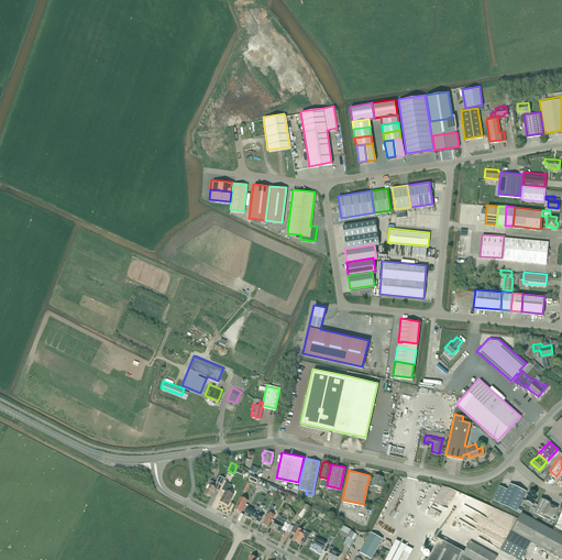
[(255,481),(259,475),(251,472),(249,478),(255,481)]
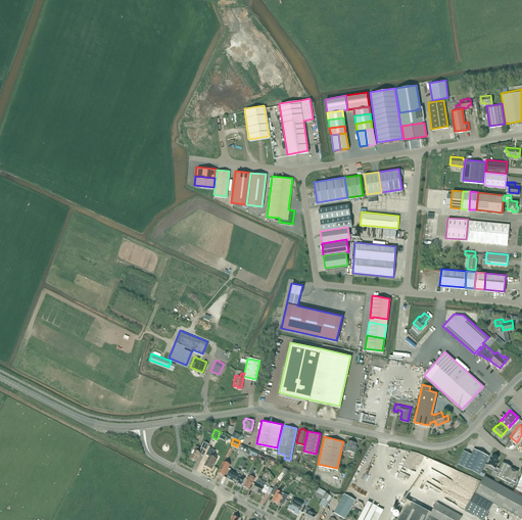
[(190,452),(188,456),(190,458),(191,459),(192,459),(193,459),(195,460),(202,446),(205,447),(208,442),(202,439),(199,446),(197,451),(194,448),(192,453),(190,452)]
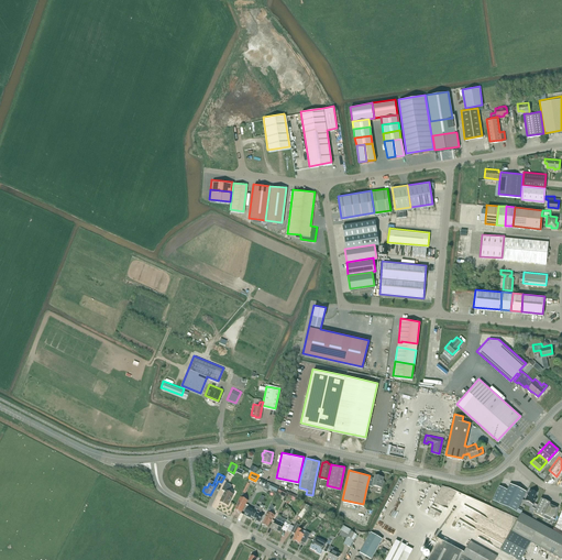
[(373,475),(370,475),(367,483),(372,484),(372,483),(382,485),(383,479),(382,479),(383,475),(374,473),(373,475)]
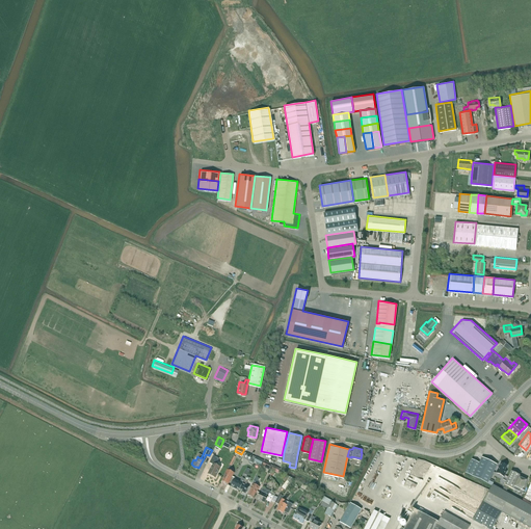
[(256,455),(253,453),(246,450),(243,456),(249,459),(253,460),(256,455)]
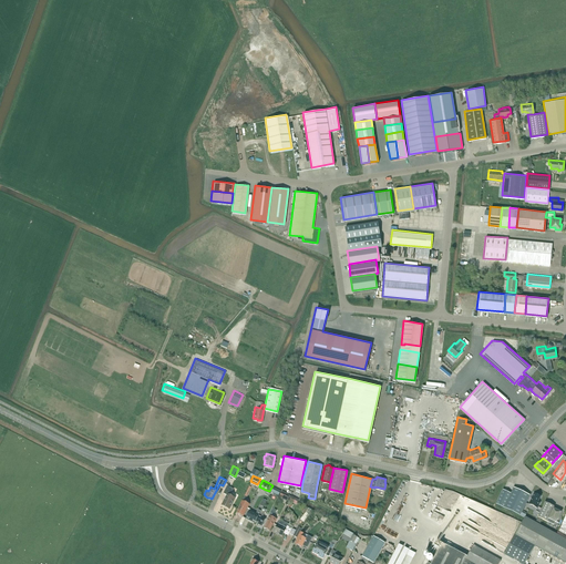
[(226,493),(220,503),(228,506),(234,495),(229,493),(232,486),(226,483),(222,491),(226,493)]
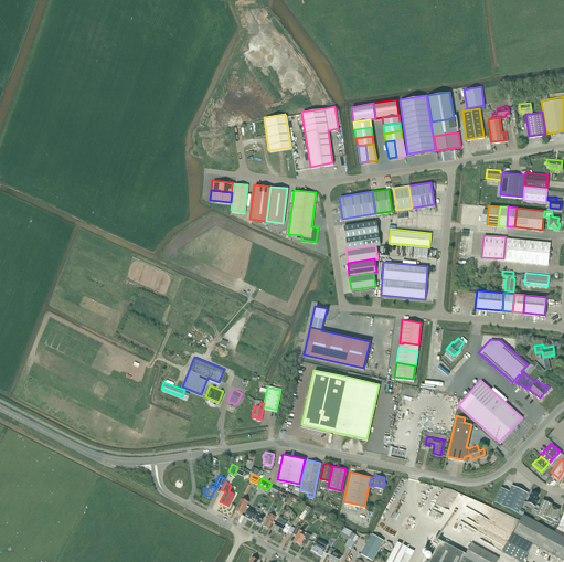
[(272,484),(266,492),(269,495),(272,489),(277,491),(279,487),(277,486),(272,484)]
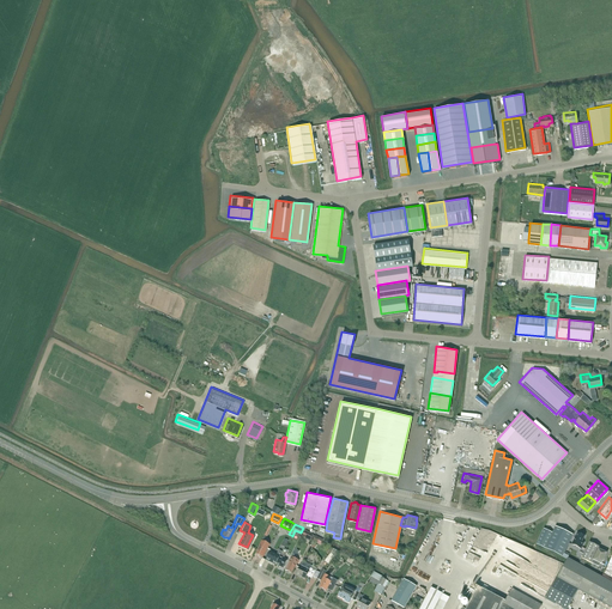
[(543,527),(535,541),(544,546),(562,554),(571,533),(555,524),(551,530),(543,527)]
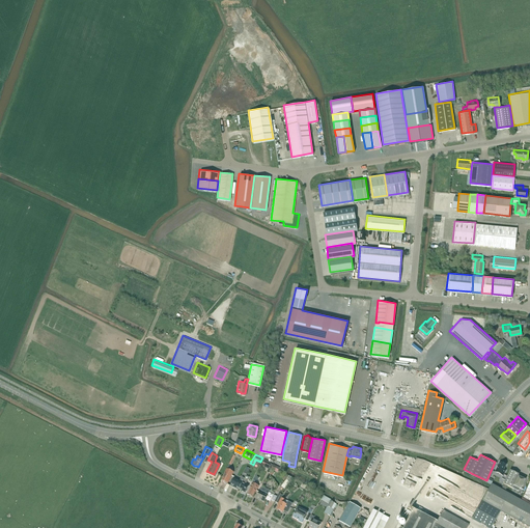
[(271,462),(263,459),(261,463),(269,467),(271,462)]
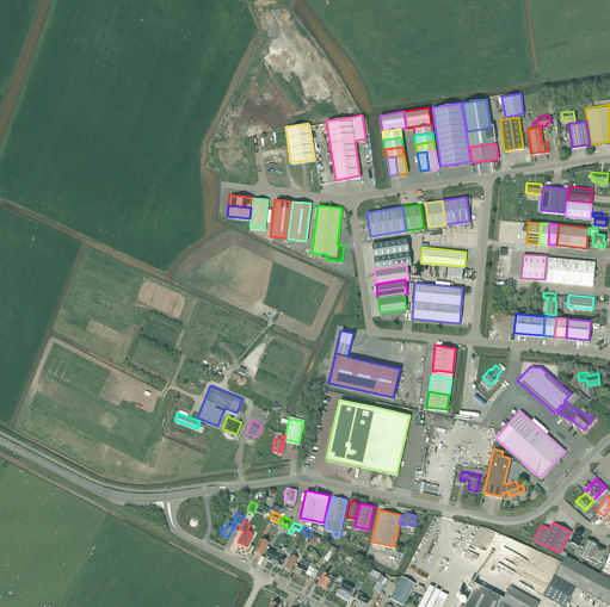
[(574,528),(570,539),(578,544),(581,538),(579,537),(581,532),(574,528)]
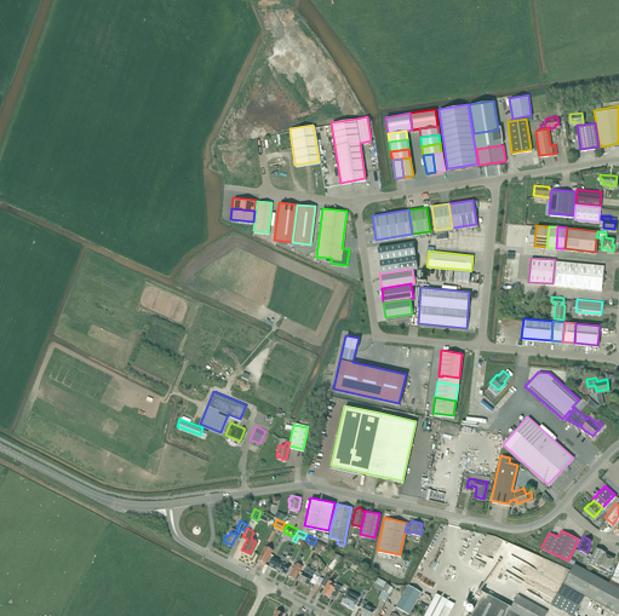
[(259,554),(258,558),(262,559),(262,560),(264,562),(265,562),(273,548),(264,543),(259,554)]
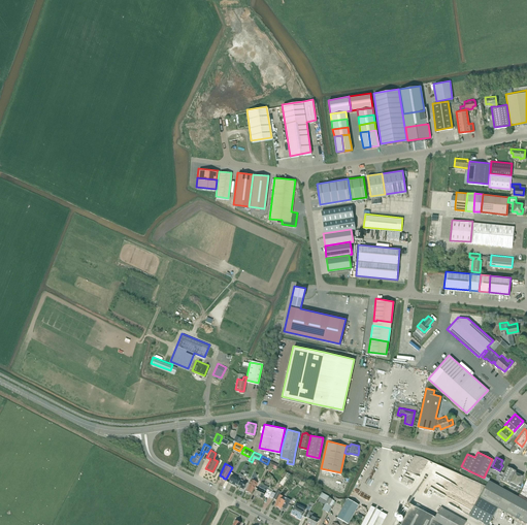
[(508,483),(515,470),(515,469),(506,465),(500,479),(508,483)]
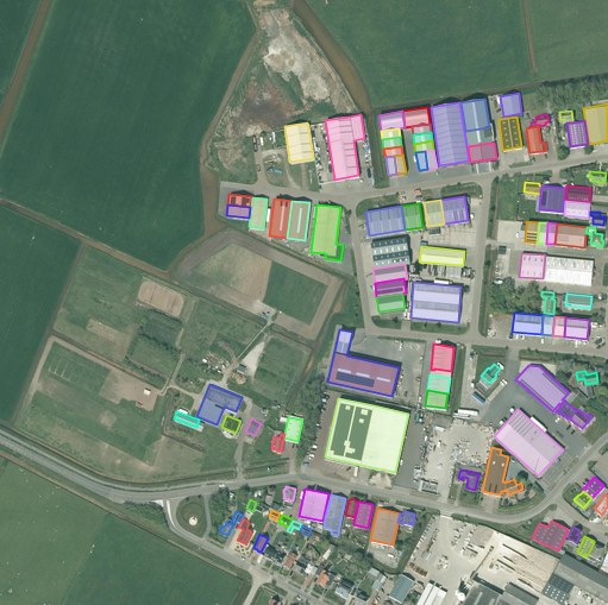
[(326,546),(320,554),(325,556),(334,544),(326,541),(326,542),(328,543),(326,546)]
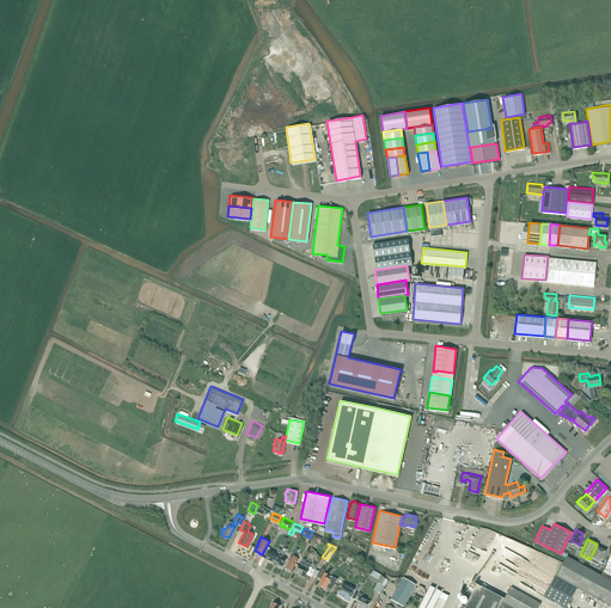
[(281,548),(275,562),(277,563),(280,564),(281,564),(286,556),(282,554),(286,546),(283,545),(281,548)]
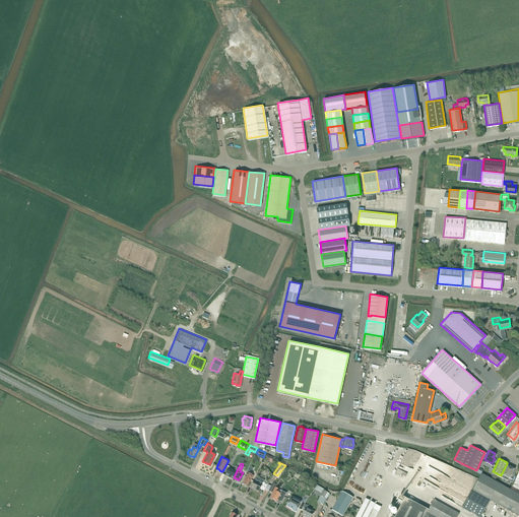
[(507,463),(501,475),(507,478),(508,475),(509,476),(512,471),(511,471),(513,467),(508,464),(509,464),(507,463)]
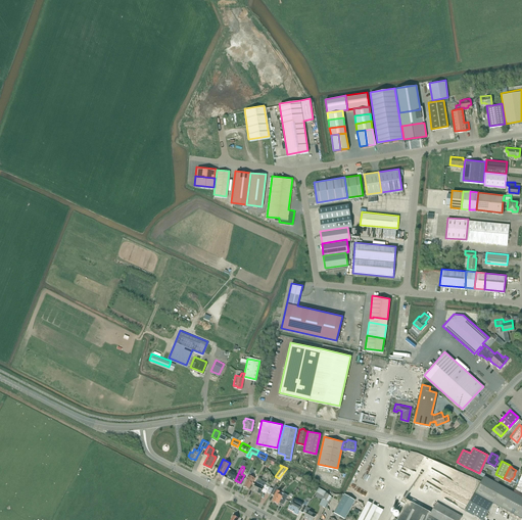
[(235,480),(240,469),(237,467),(235,471),(230,468),(226,475),(227,475),(227,476),(231,479),(232,478),(235,480)]
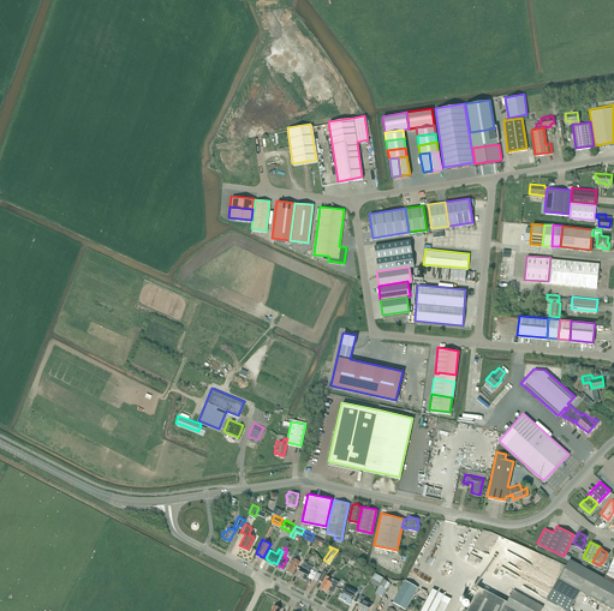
[(290,561),(286,569),(288,569),(288,570),(290,571),(291,571),(292,571),(296,564),(297,564),(299,559),(294,557),(296,555),(293,552),(288,561),(290,561)]
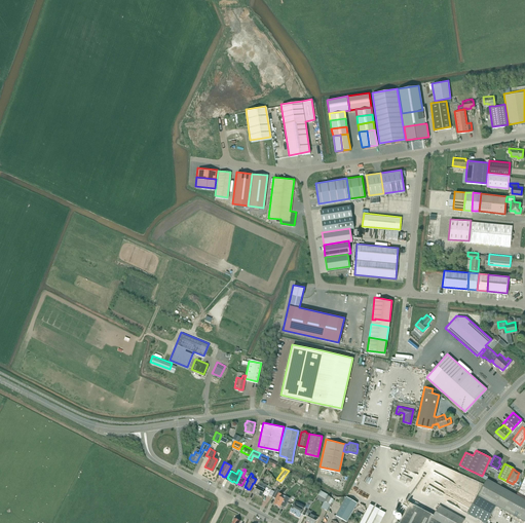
[(524,473),(516,493),(524,497),(524,473)]
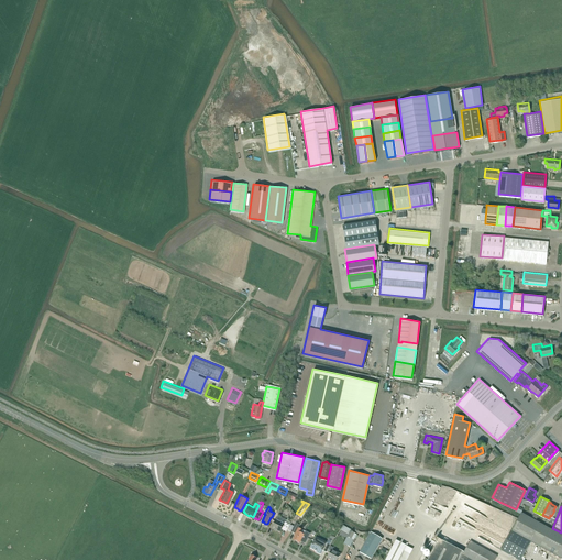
[(540,522),(520,511),(500,548),(519,559),(530,539),(540,522)]
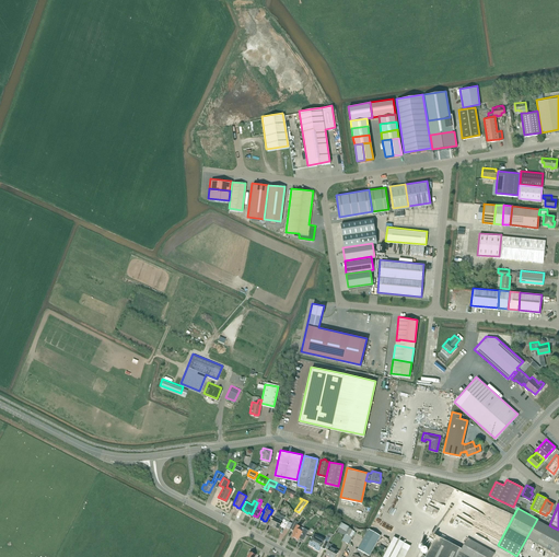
[(271,520),(269,523),(276,526),(277,525),(278,526),(279,523),(284,525),(288,519),(282,517),(283,515),(276,511),(274,515),(274,514),(271,519),(270,519),(271,520)]
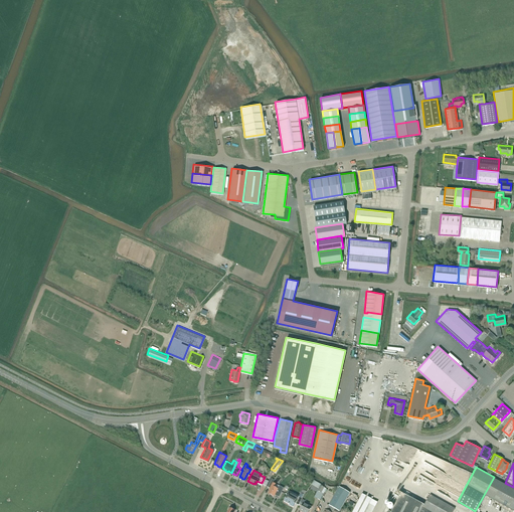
[(270,476),(266,484),(269,486),(268,487),(270,488),(268,491),(274,494),(275,492),(279,494),(283,485),(273,480),(274,478),(270,476)]
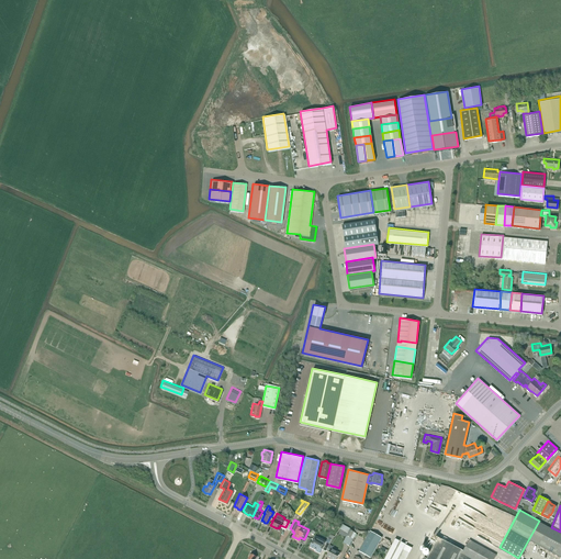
[(529,538),(560,556),(560,533),(539,521),(529,538)]
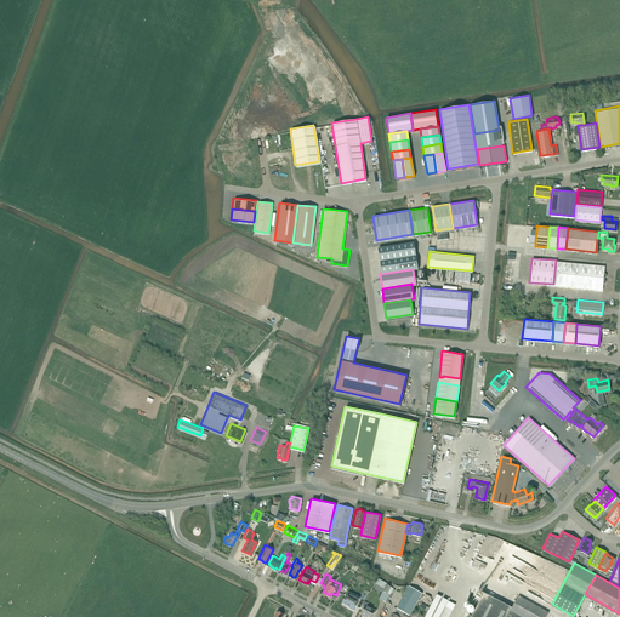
[(386,582),(382,589),(386,590),(390,592),(393,586),(386,582)]
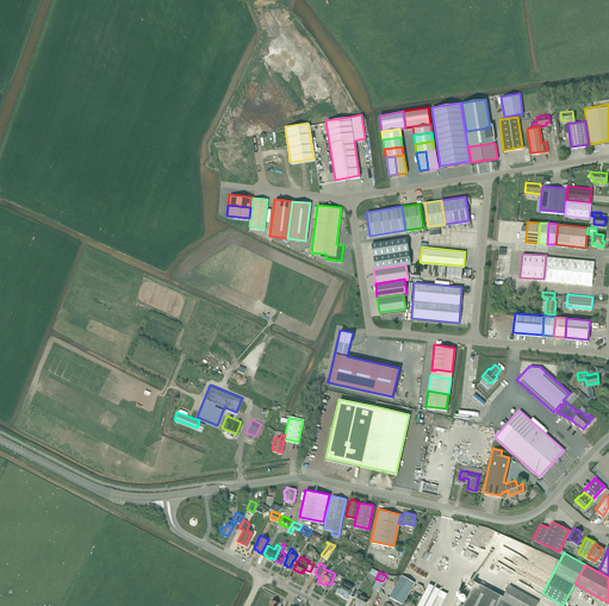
[(389,595),(396,599),(402,603),(414,581),(401,574),(389,595)]
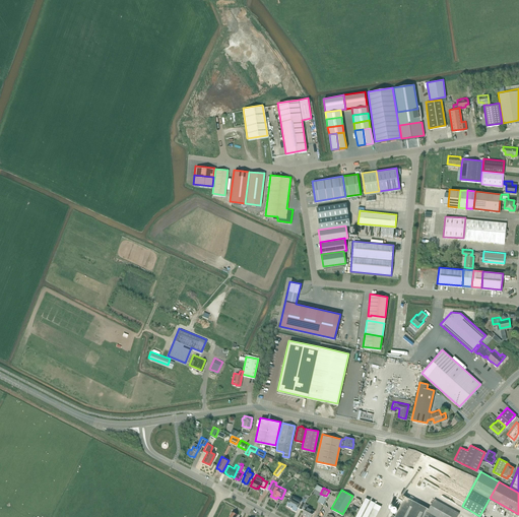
[(292,493),(286,504),(290,506),(290,507),(296,509),(298,506),(301,508),(307,498),(309,494),(306,492),(303,496),(301,499),(292,493)]
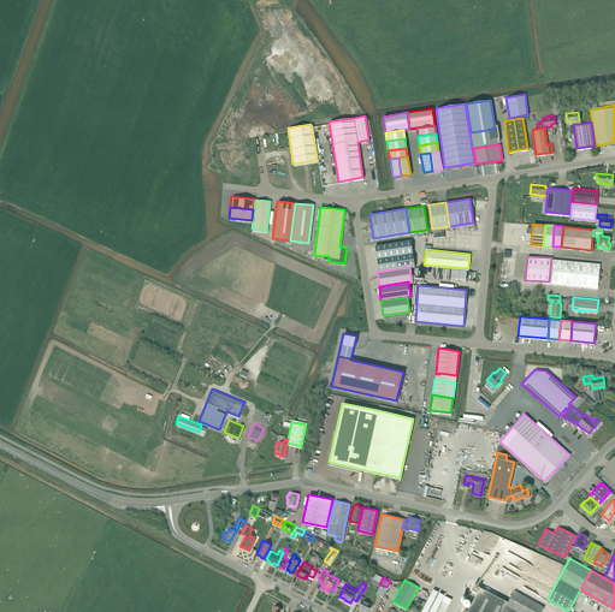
[(539,611),(544,605),(514,588),(507,601),(479,587),(479,588),(474,584),(471,589),(468,592),(467,592),(463,598),(471,602),(466,611),(539,611)]
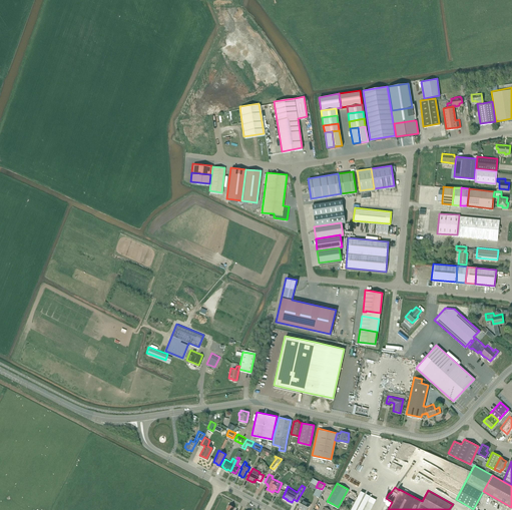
[(301,495),(298,500),(300,502),(298,506),(305,509),(309,503),(302,499),(303,496),(301,495)]
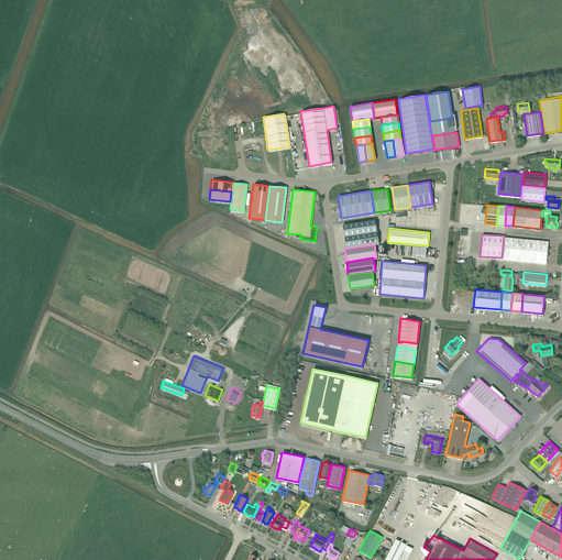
[(361,559),(365,553),(359,550),(355,556),(354,556),(351,559),(361,559)]
